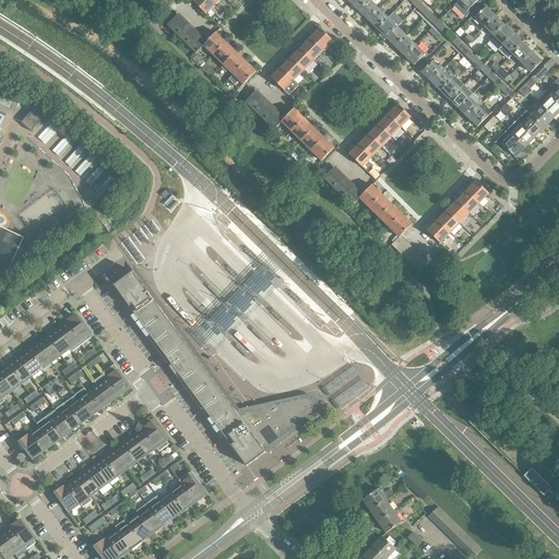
[(216,4),(211,0),(194,0),(193,2),(206,14),(216,4)]
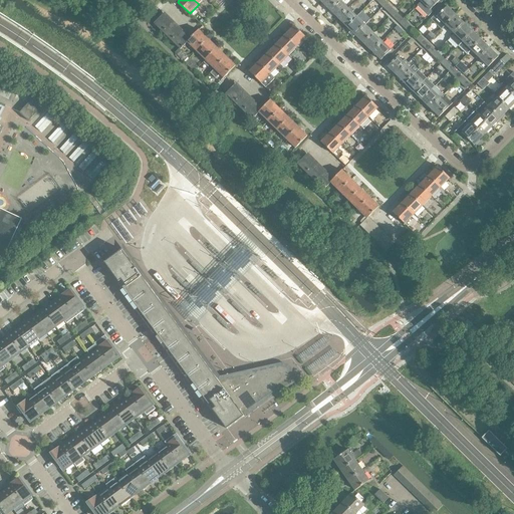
[(339,0),(322,0),(321,2),(330,10),(339,0)]
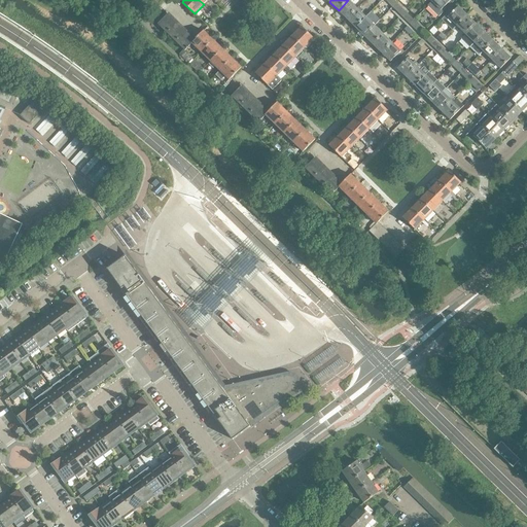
[(348,0),(339,10),(347,19),(357,8),(348,0)]
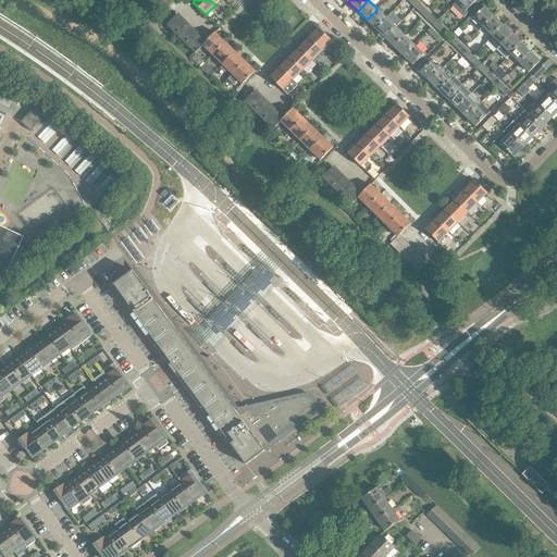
[(459,0),(458,2),(453,7),(463,17),(470,12),(467,10),(469,8),(477,0),(459,0)]
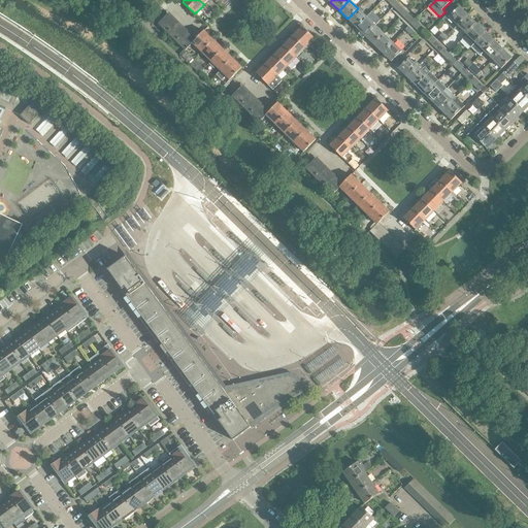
[(398,11),(402,7),(398,3),(394,7),(398,11)]
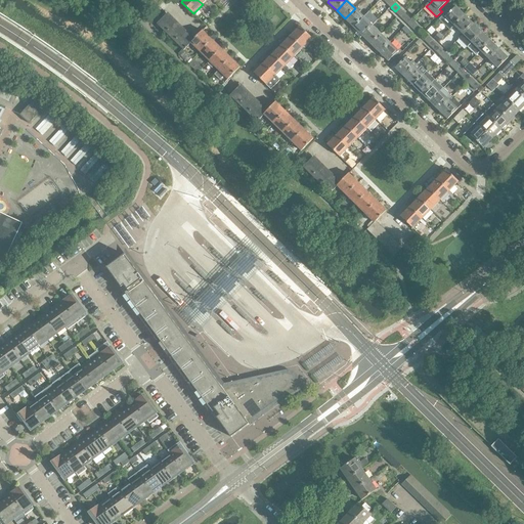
[(355,8),(345,18),(354,28),(363,17),(359,12),(361,10),(357,6),(355,8)]
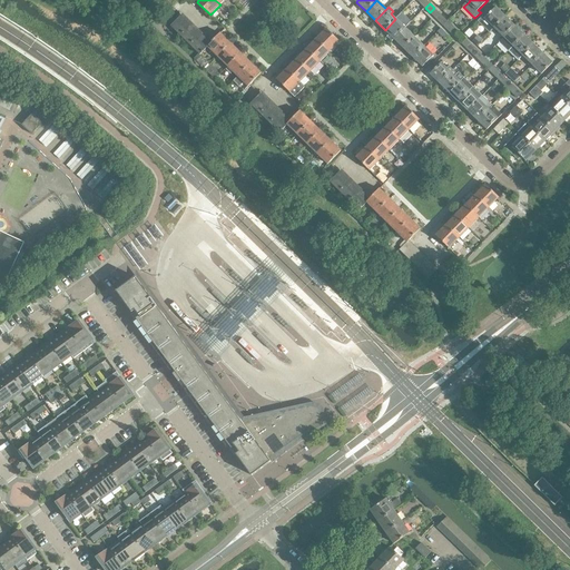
[(495,8),(485,19),(494,28),(505,17),(495,8)]
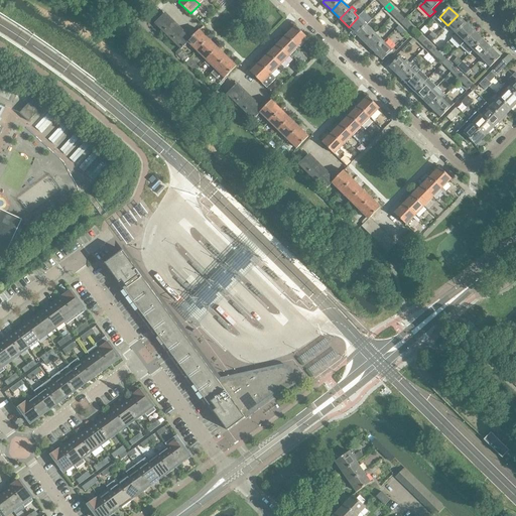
[(358,17),(349,27),(357,35),(367,25),(373,19),(364,11),(358,17)]
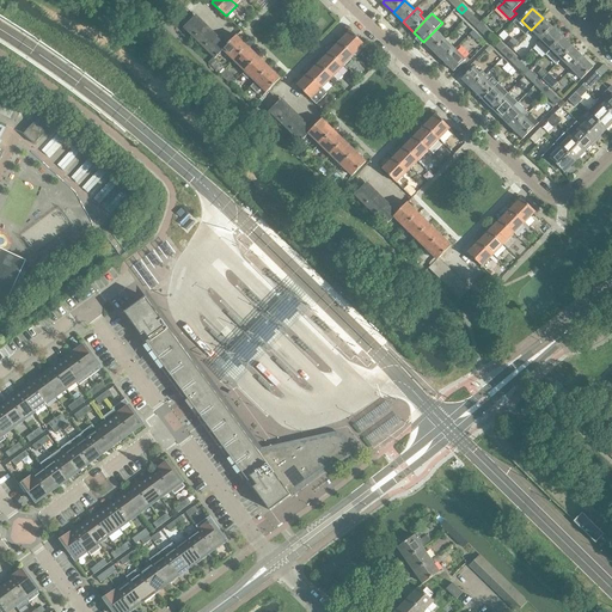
[(477,19),(471,13),(466,18),(472,24),(477,19)]
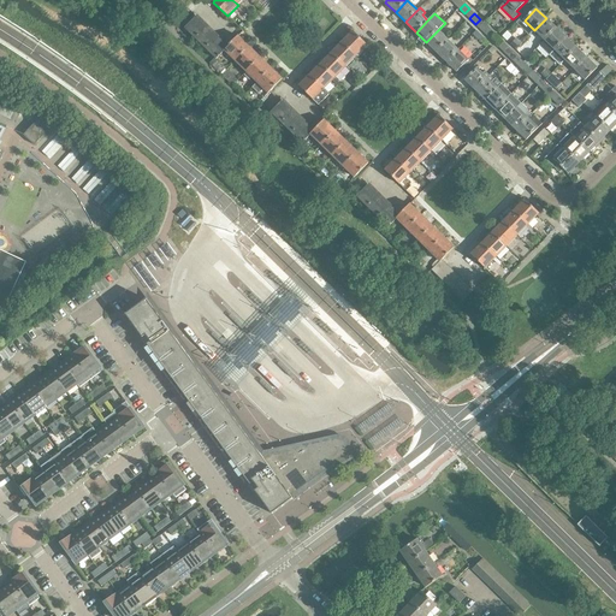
[(227,48),(226,47),(207,28),(196,17),(185,28),(217,59),(225,51),(227,48)]
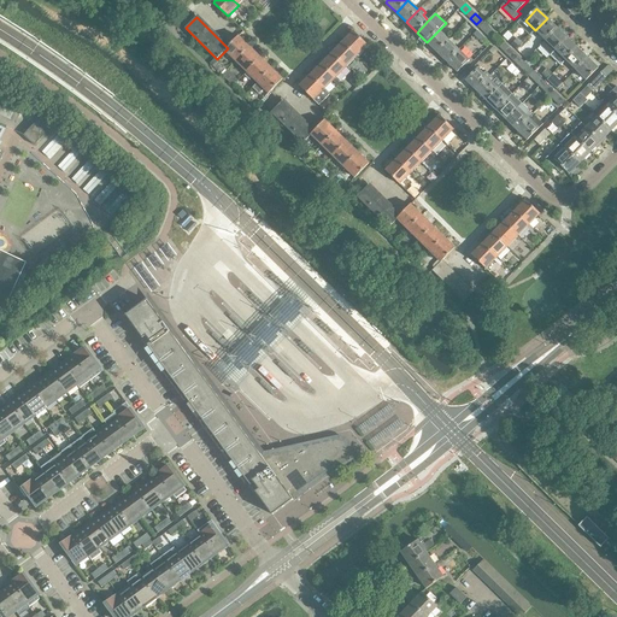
[(547,18),(535,30),(546,40),(557,28),(547,18)]
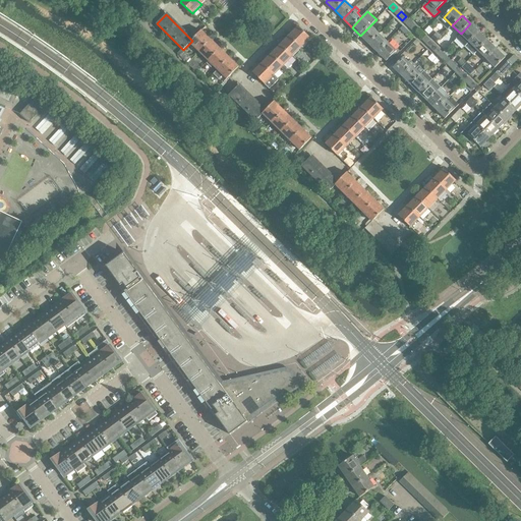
[(414,24),(410,19),(406,24),(410,29),(414,24)]
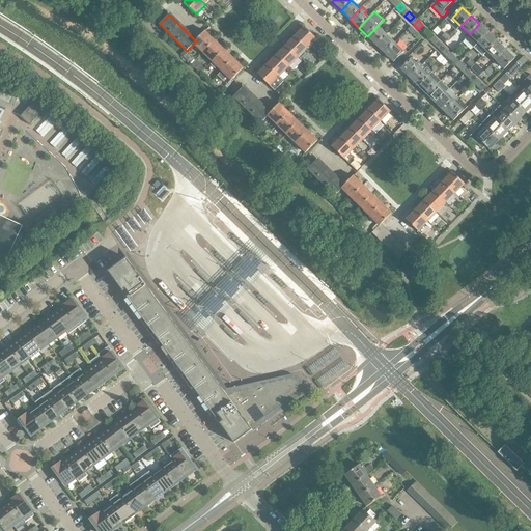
[(470,34),(465,39),(473,49),(474,48),(478,43),(488,33),(479,24),(470,34)]
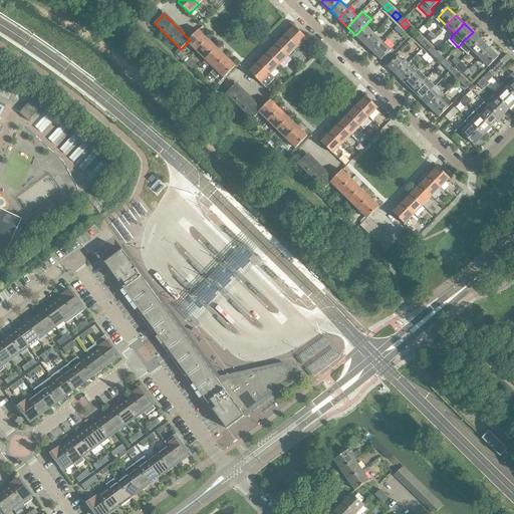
[(413,28),(409,24),(405,28),(409,32),(413,28)]
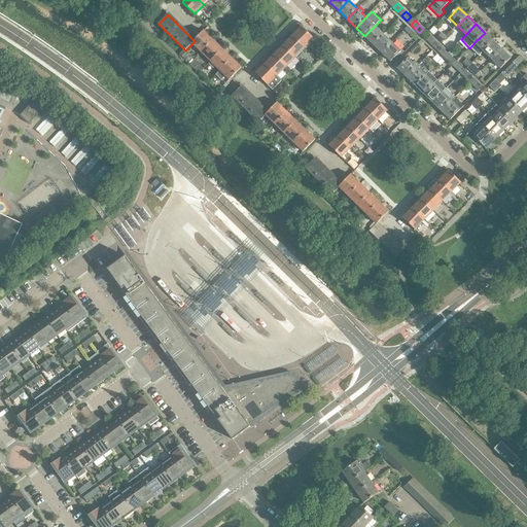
[(375,26),(364,36),(374,44),(383,34),(375,26)]
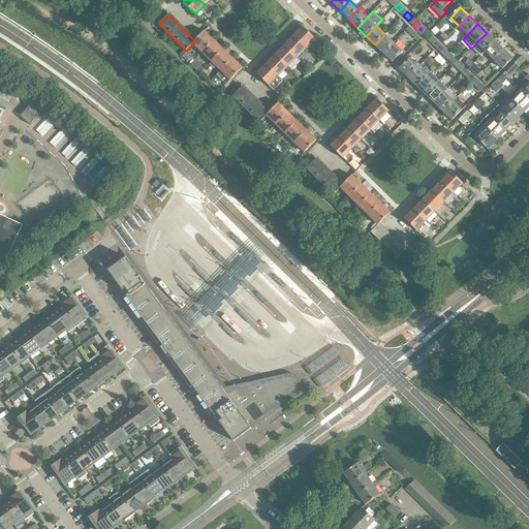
[(315,38),(303,27),(293,36),(306,49),(315,38)]
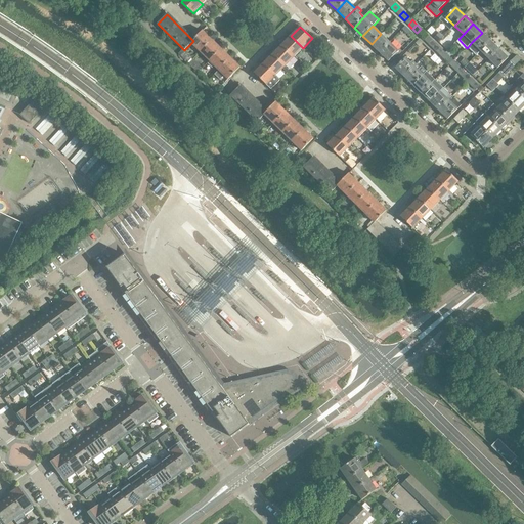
[(406,27),(403,30),(409,35),(411,32),(406,27)]
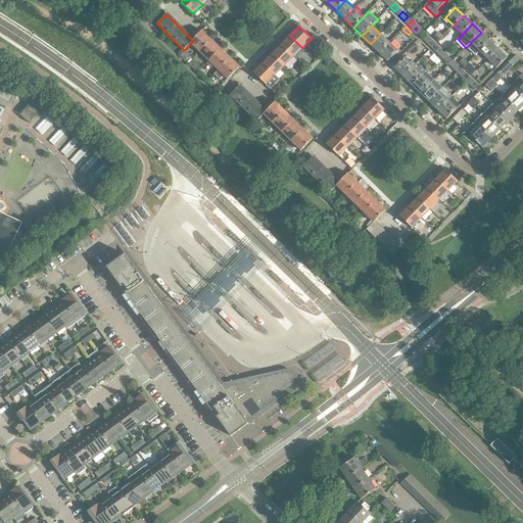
[(199,52),(211,40),(202,31),(192,40),(193,41),(191,43),(199,52)]
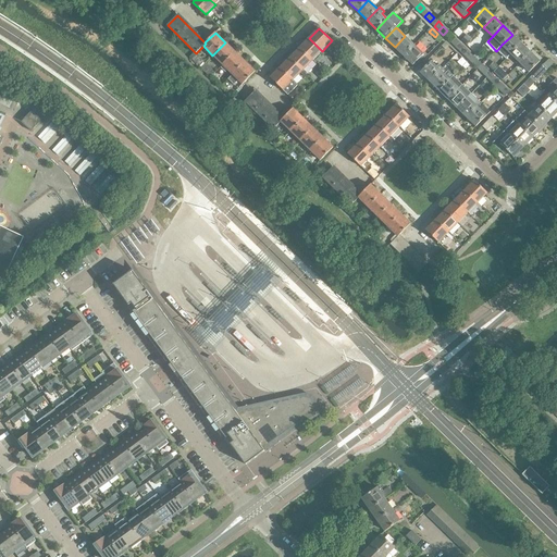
[(467,34),(461,40),(467,44),(472,38),(467,34)]
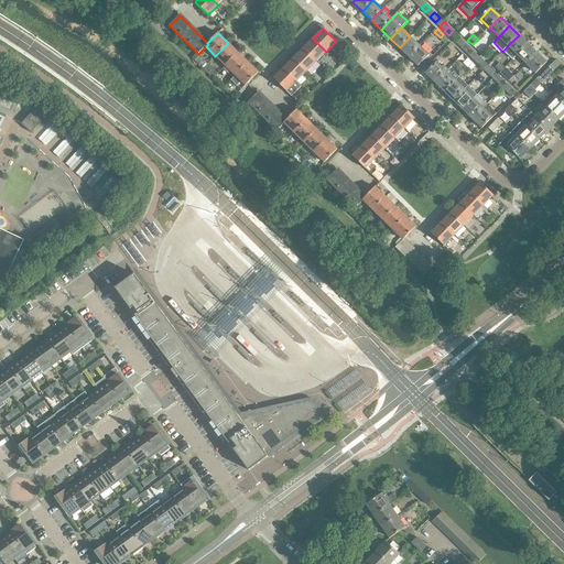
[(508,45),(503,51),(513,60),(518,55),(528,44),(519,35),(508,45)]
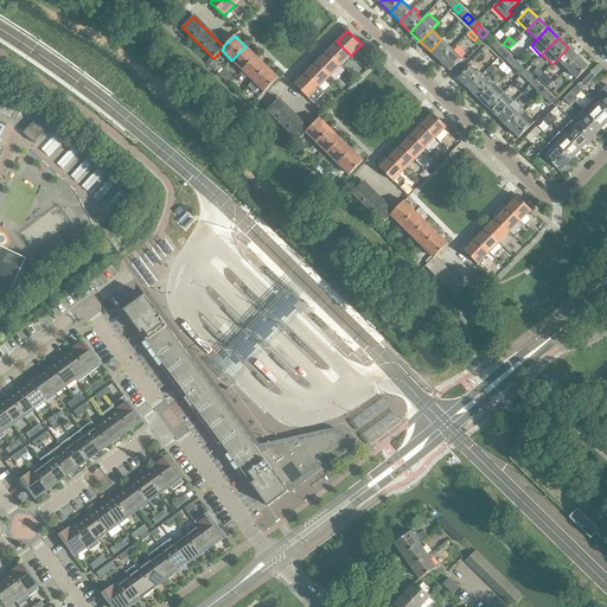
[(441,39),(430,51),(440,62),(452,50),(441,39)]
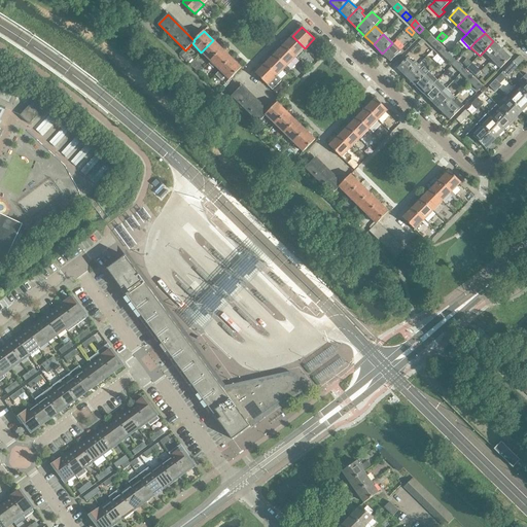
[(305,48),(292,36),(283,45),(295,58),(303,49),(305,48)]
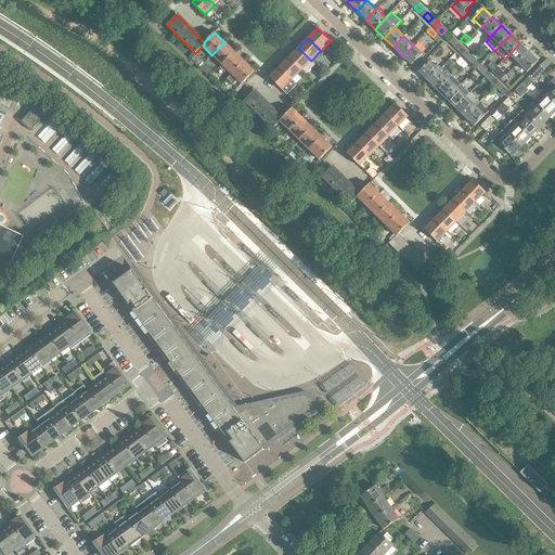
[(453,38),(449,42),(453,47),(457,42),(453,38)]
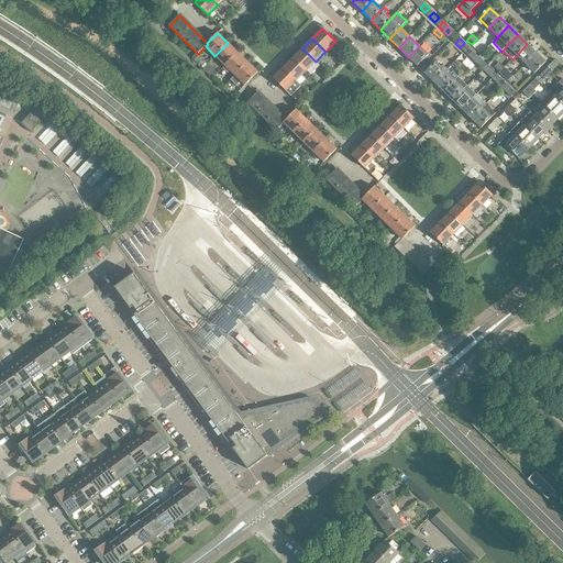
[(238,53),(228,43),(214,56),(225,65),(238,53)]
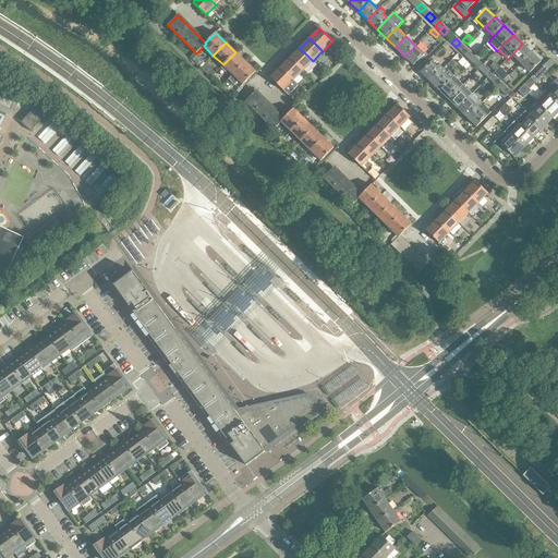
[(464,47),(460,43),(456,47),(461,51),(464,47)]
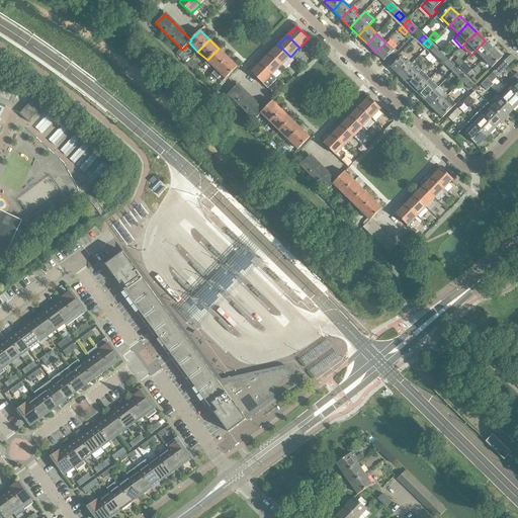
[(485,40),(476,51),(484,59),(494,49),(485,40)]
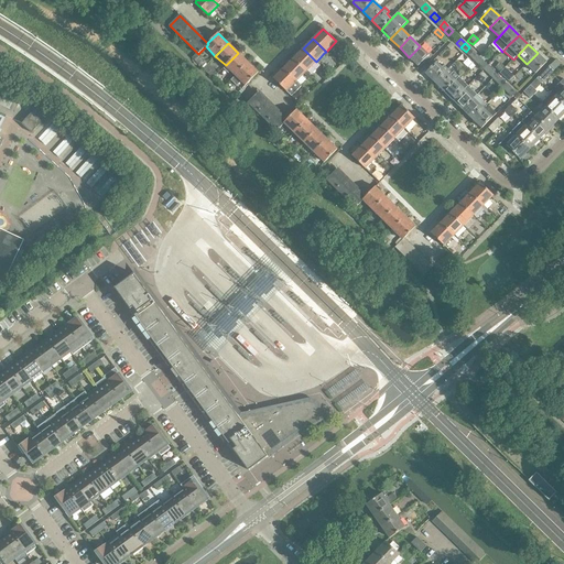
[(420,46),(409,57),(419,66),(429,55),(420,46)]
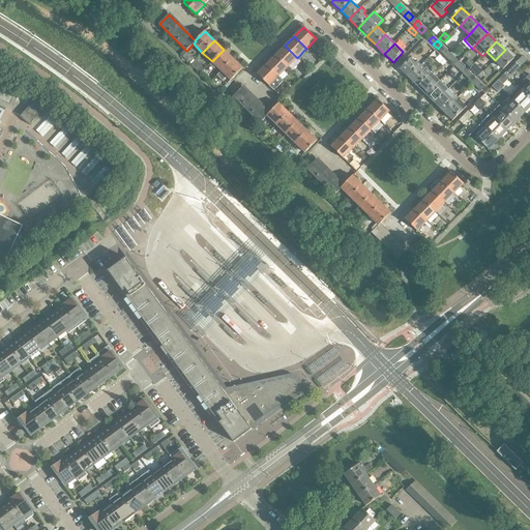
[(442,53),(446,49),(441,45),(438,49),(442,53)]
